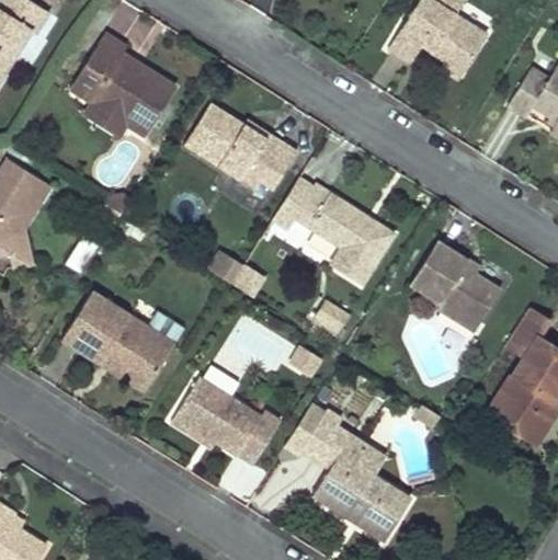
[(0,82),(33,30),(38,33),(52,12),(31,0),(0,0),(0,1),(0,82)]
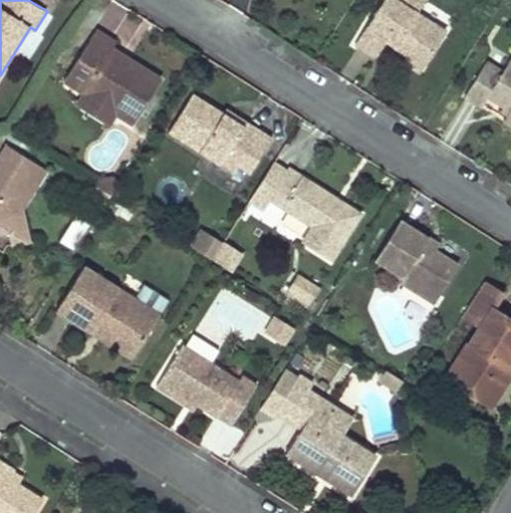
[(424,0),(386,0),(358,44),(376,56),(387,40),(410,55),(425,65),(446,32),(417,13),(425,0),(424,0)]
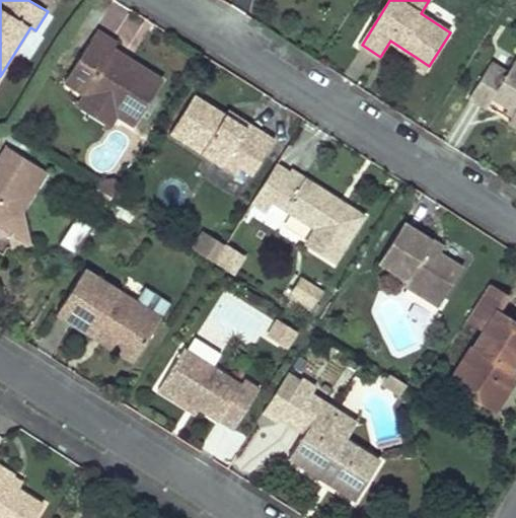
[(135,127),(162,81),(113,49),(118,43),(97,30),(65,83),(84,95),(118,117),(135,127)]
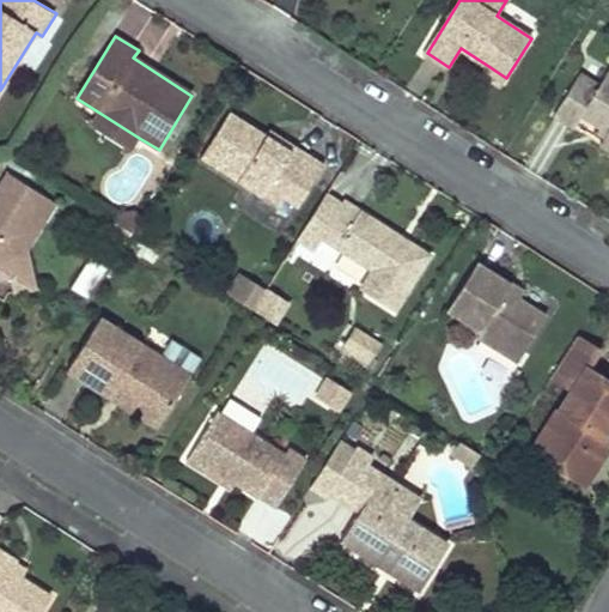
[(500,86),(506,78),(488,66),(482,74),(500,86)]
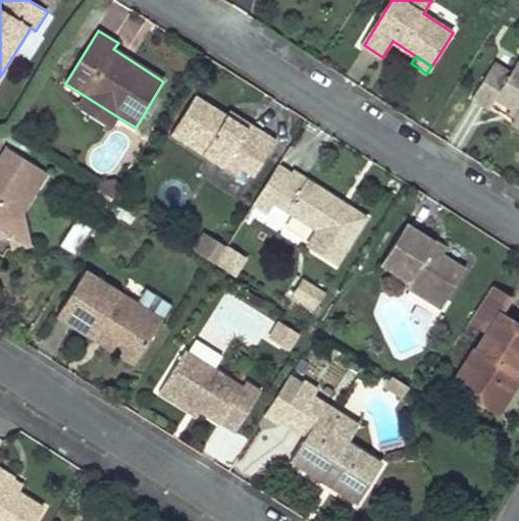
[(497,62),(474,97),(490,107),(497,97),(518,110),(518,113),(517,114),(518,115),(518,62),(511,72),(497,62)]
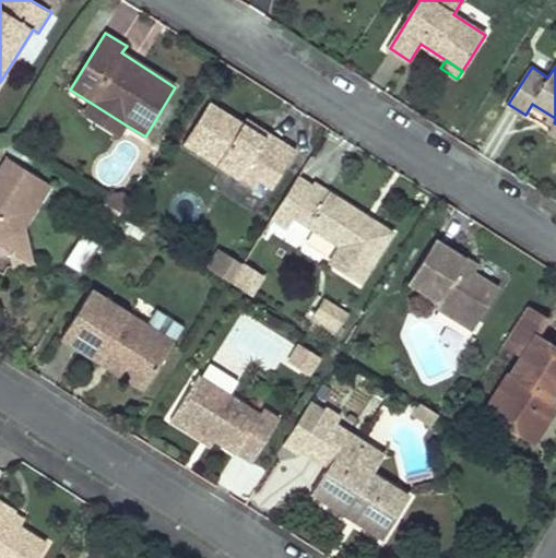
[(211,102),(184,144),(255,188),(260,181),(272,189),(296,150),(253,122),(250,128),(211,102)]
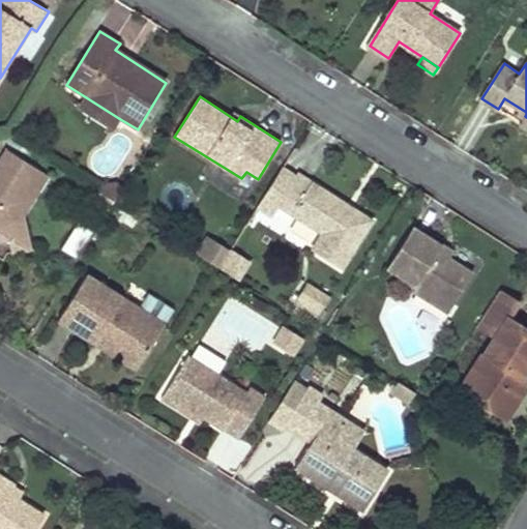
[(113,133),(120,119),(86,97),(78,111),(113,133)]
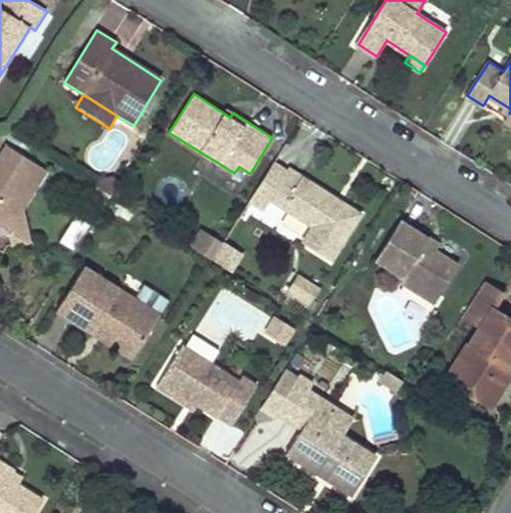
[(0,158),(0,247),(3,249),(8,243),(29,239),(23,210),(47,171),(8,147),(0,158)]
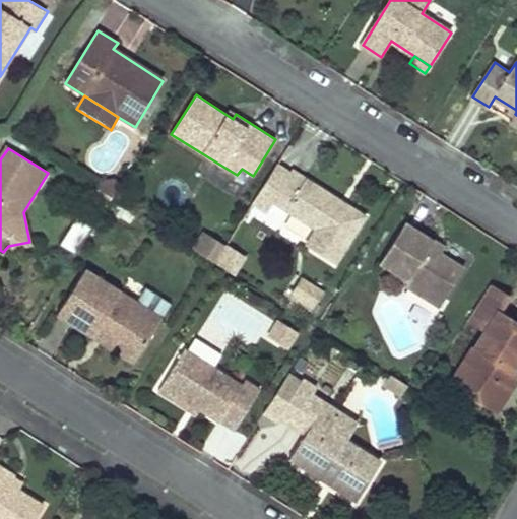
[(274,201),(319,229),(308,247),(336,264),(367,216),(349,205),(346,211),(338,207),(342,201),(295,171),(274,201)]
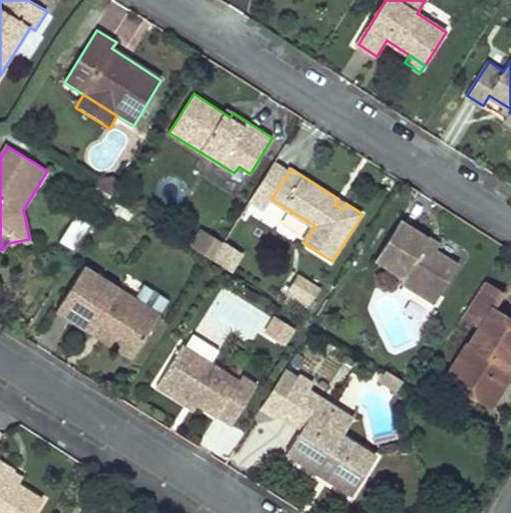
[(118,196),(126,182),(119,177),(108,179),(103,187),(104,188),(118,196)]
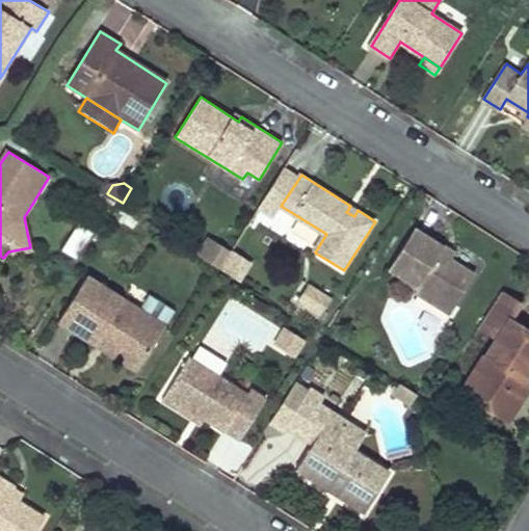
[(123,203),(108,194),(101,204),(115,214),(123,203)]
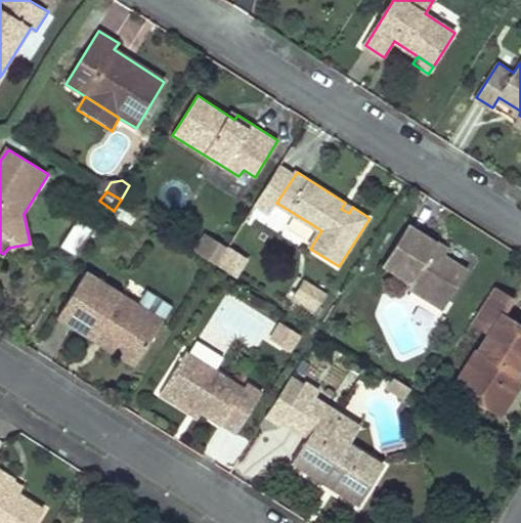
[(64,248),(81,255),(93,227),(77,220),(64,248)]
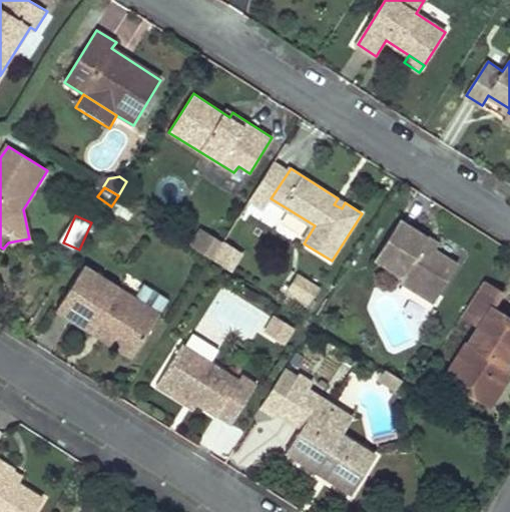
[(401,221),(377,259),(405,277),(402,283),(416,292),(423,282),(440,294),(458,267),(425,244),(428,239),(401,221)]
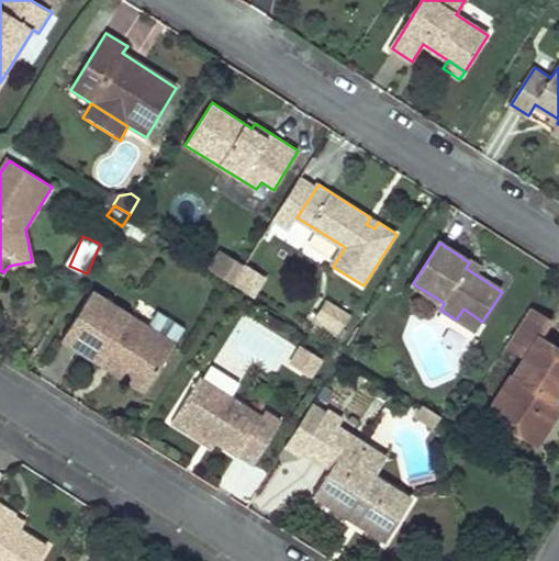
[(225,250),(212,270),(256,298),(269,278),(225,250)]
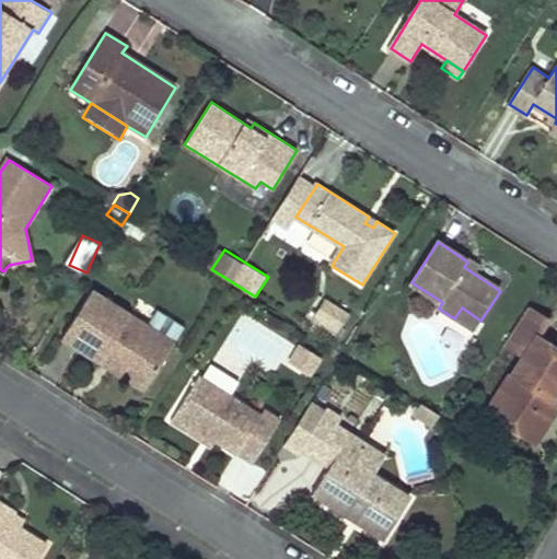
[(150,383),(175,344),(92,292),(62,338),(99,362),(104,354),(150,383)]
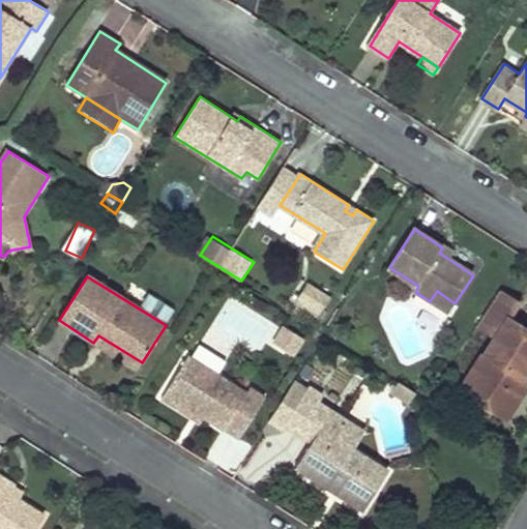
[(437,291),(430,301),(448,314),(455,303),(437,291)]
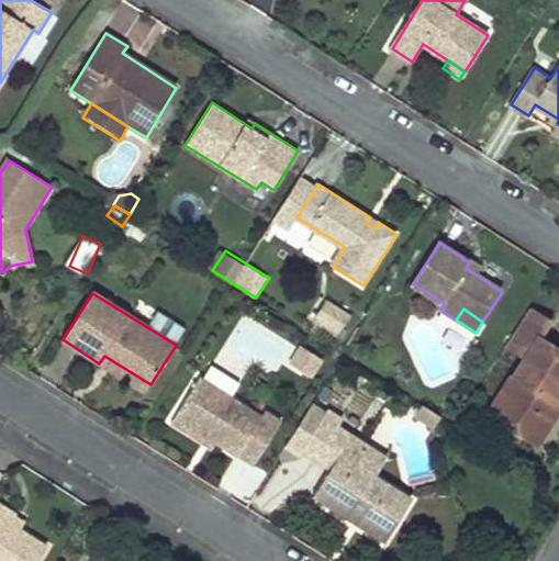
[(333,335),(342,321),(322,310),(314,323),(333,335)]
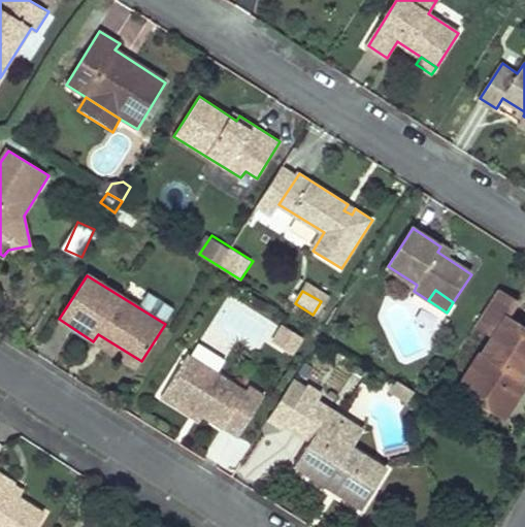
[(493,335),(460,389),(505,417),(522,391),(516,387),(522,376),(524,372),(524,326),(509,316),(518,300),(502,291),(480,326),(493,335)]
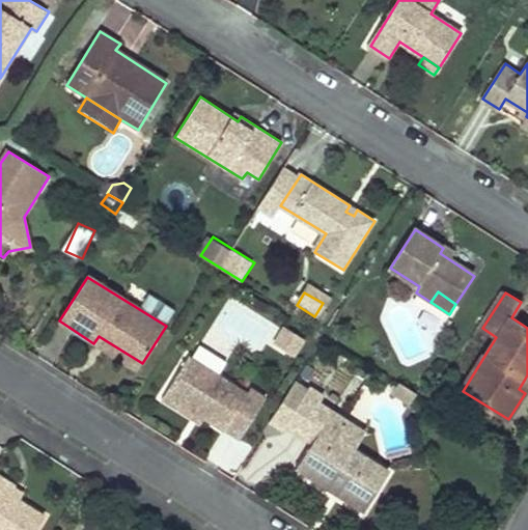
[(282,328),(273,343),(293,355),(301,339),(282,328)]
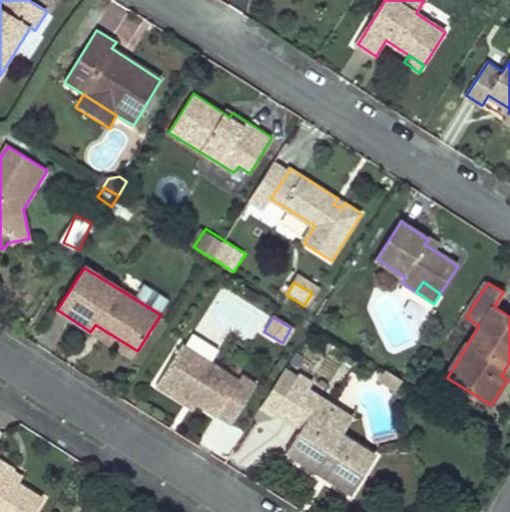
[(132,359),(137,351),(95,325),(90,332),(132,359)]
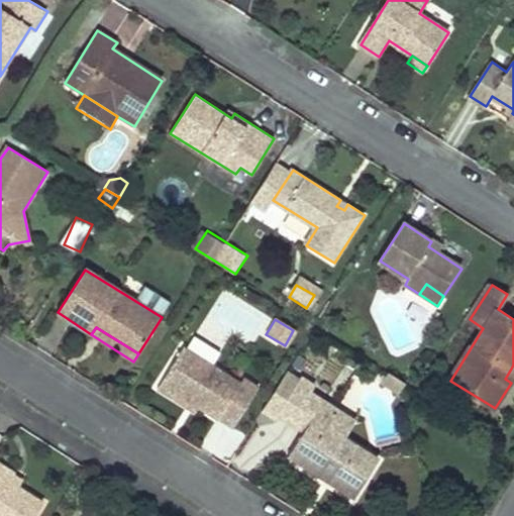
[(238,384),(211,367),(219,353),(193,337),(185,351),(182,349),(158,388),(173,398),(176,393),(233,428),(258,388),(242,379),(238,384)]
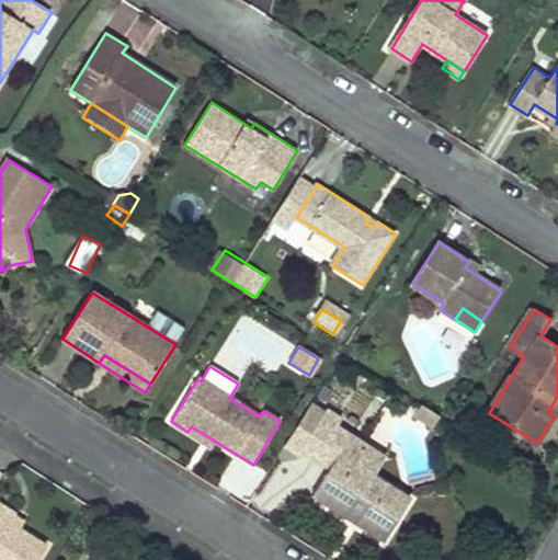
[(557,401),(555,400),(548,411),(555,415),(557,411),(557,401)]
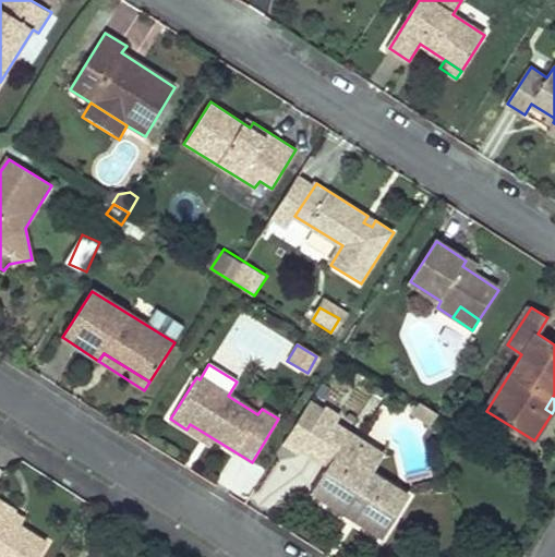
[(441,413),(425,402),(422,400),(414,412),(418,413),(433,424),(441,413)]
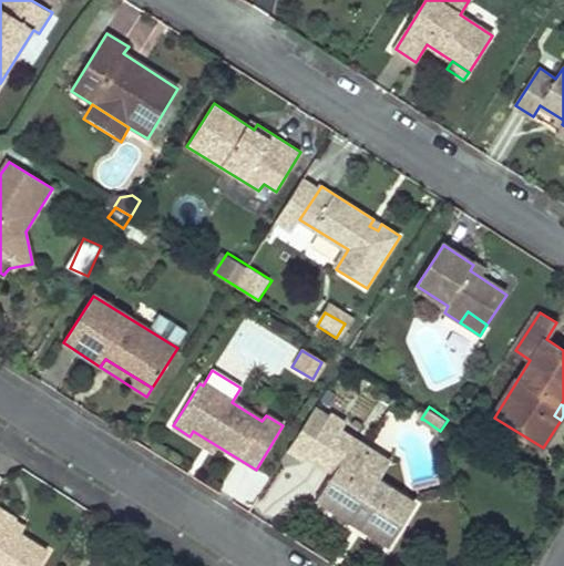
[(318,463),(339,431),(326,422),(305,455),(318,463)]
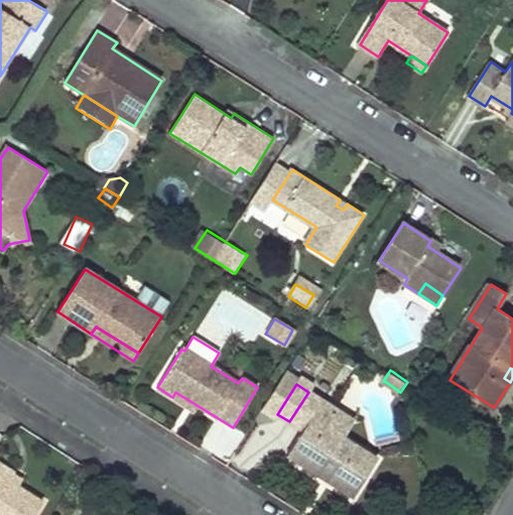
[(353,498),(377,461),(344,439),(324,427),(336,409),(308,392),(289,421),(304,431),(287,457),(323,480),(327,474),(334,478),(330,484),(353,498)]
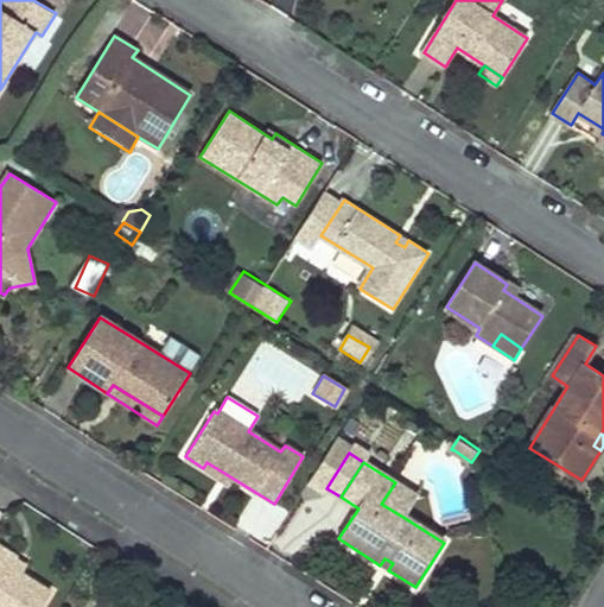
[(395,482),(381,504),(405,518),(418,497),(395,482)]
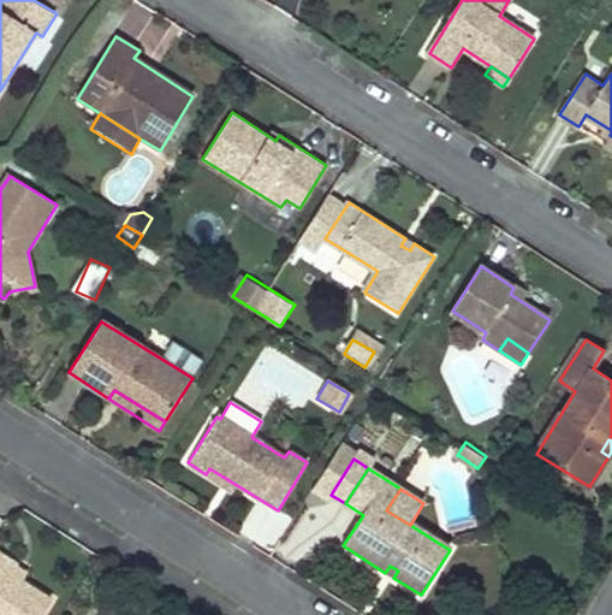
[(41,614),(51,602),(21,584),(9,577),(15,566),(0,556),(0,614),(41,614)]
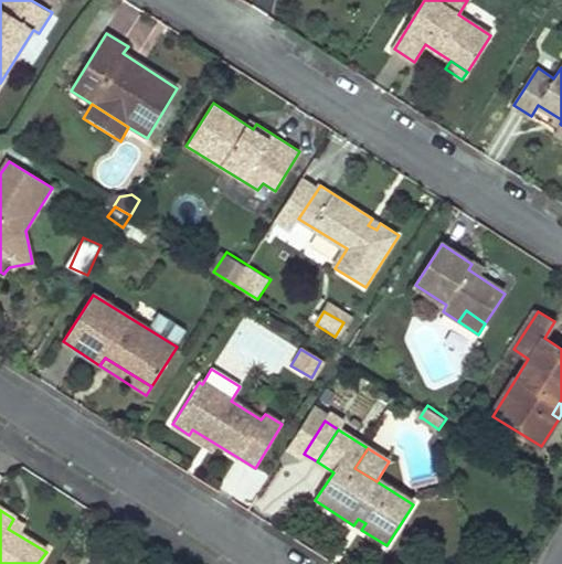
[(8,529),(19,535),(24,527),(13,519),(8,529)]
